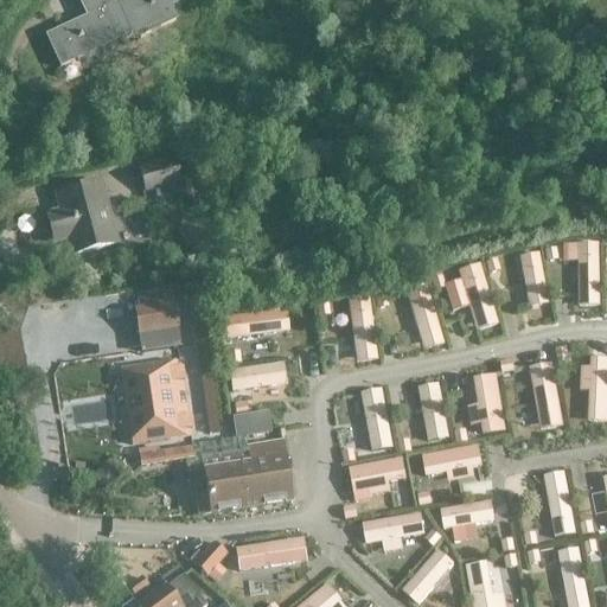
[(61,68),(131,36),(129,33),(140,29),(142,36),(174,21),(165,2),(168,0),(78,0),(87,17),(46,36),(61,68)]
